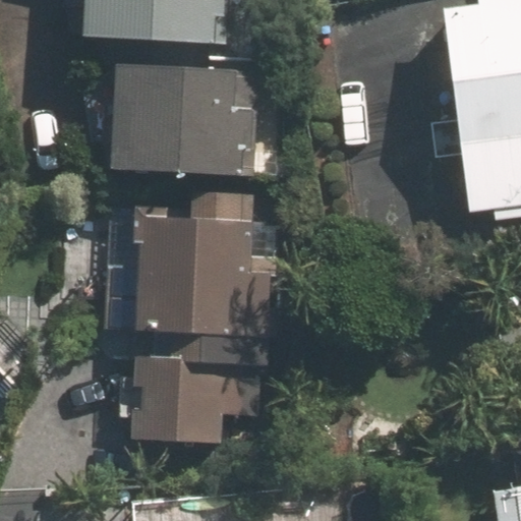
[(85,0),(84,37),(227,46),(229,0),(85,0)]
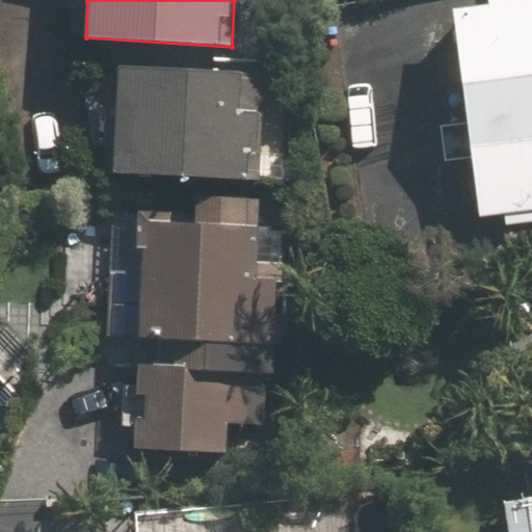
[(531,0),(530,0),(454,10),(482,220),(507,217),(509,229),(531,225),(531,0)]
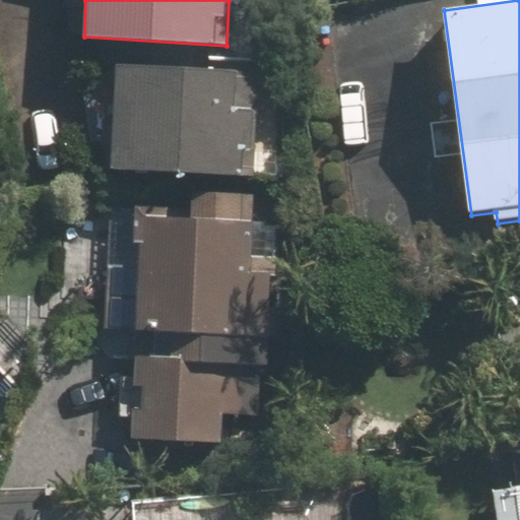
[(110,169),(273,175),(275,128),(259,127),(261,71),(114,65),(110,169)]
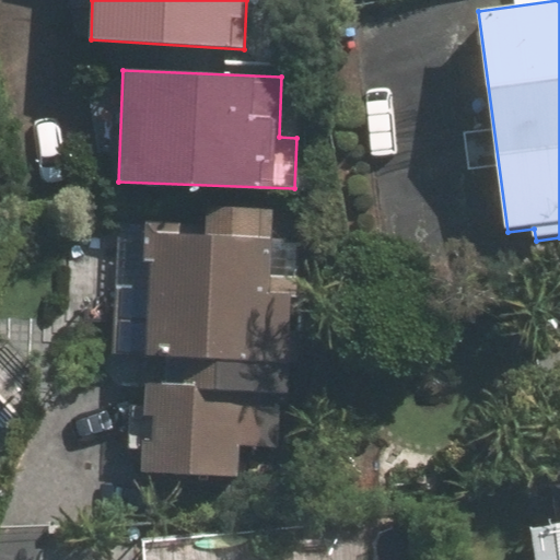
[(146,220),(141,385),(139,476),(235,478),(236,455),(275,456),(276,388),(277,354),(300,356),(301,276),(279,276),(280,208),(206,207),(206,222),(146,220)]
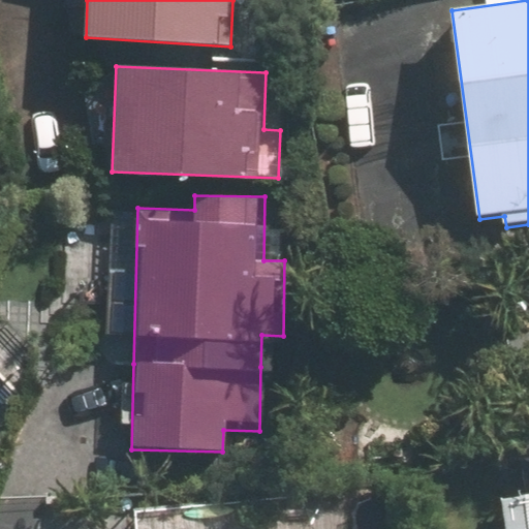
[(528,528),(528,495),(502,498),(505,528),(528,528)]
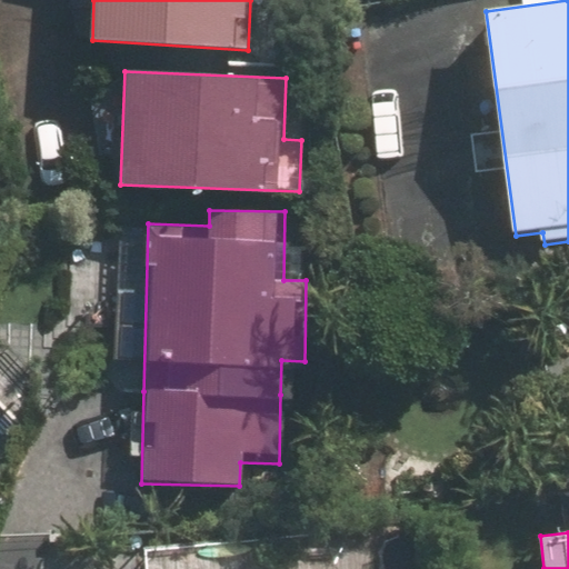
All buildings are outlined.
